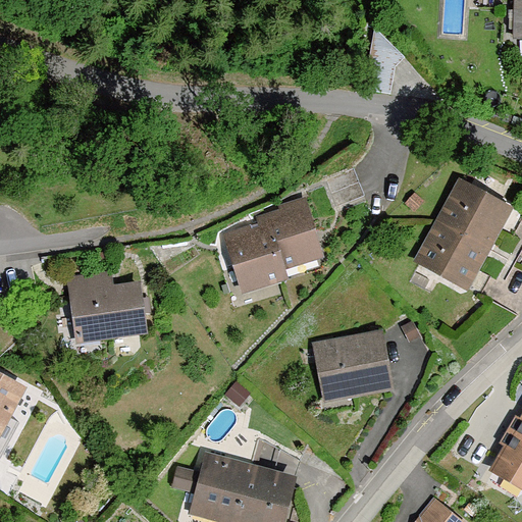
[(521,0),(510,0),(509,41),(521,41),(521,0)]
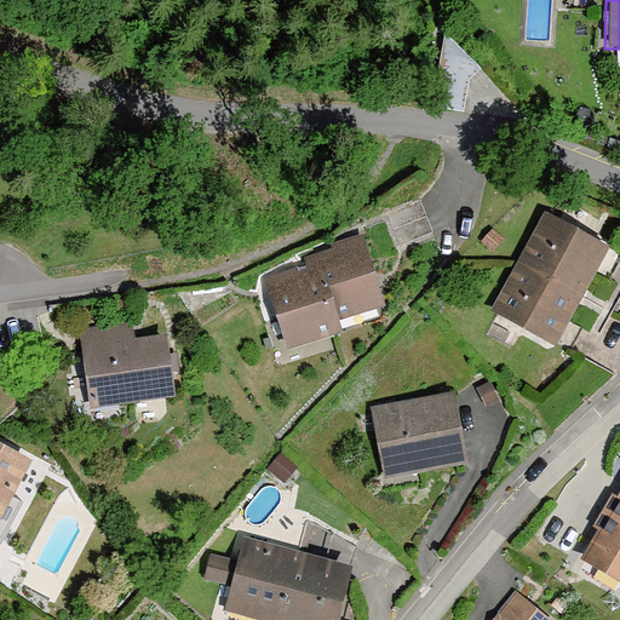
[(609,247),(545,212),(518,263),(583,298),(609,247)]
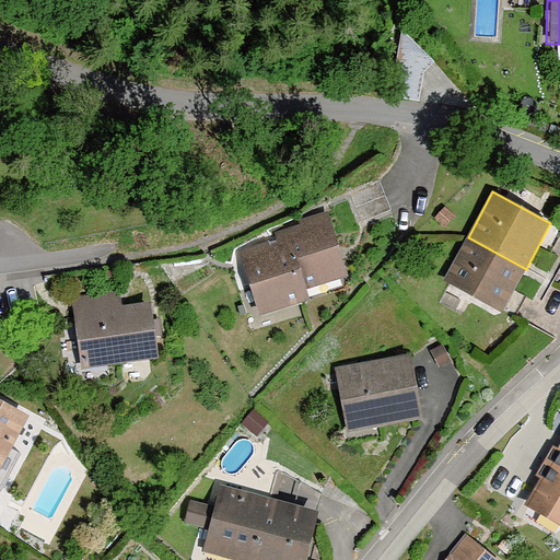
[(286,241),(300,290),(341,278),(324,213),(282,225),(286,241)]
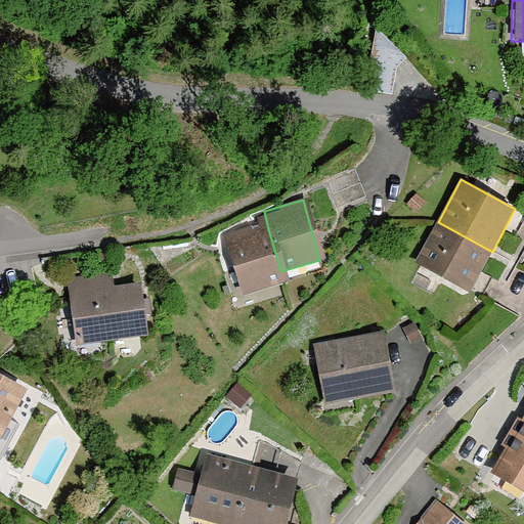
[(492,252),(438,222),(415,264),(469,294),(492,252)]
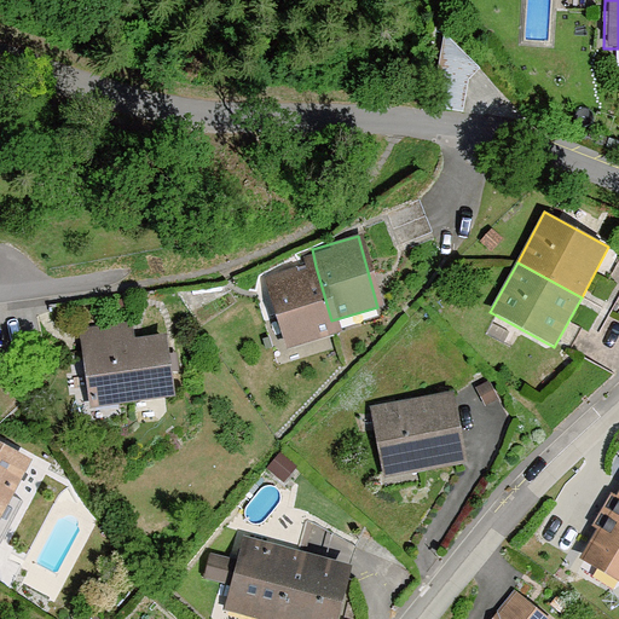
[(261,281),(282,352),(336,336),(331,320),(316,266),(261,281)]
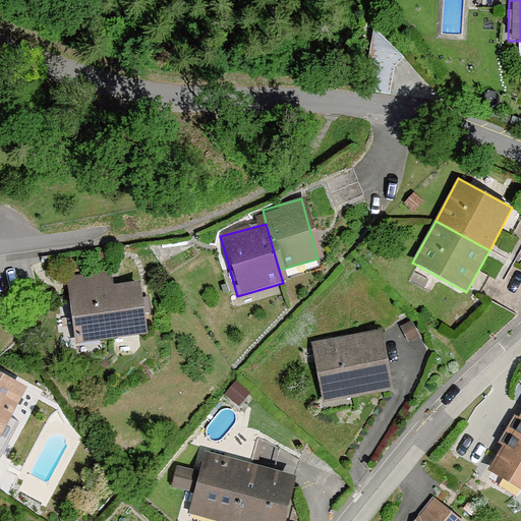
[(61,279),(70,346),(141,337),(134,285),(107,288),(105,274),(61,279)]
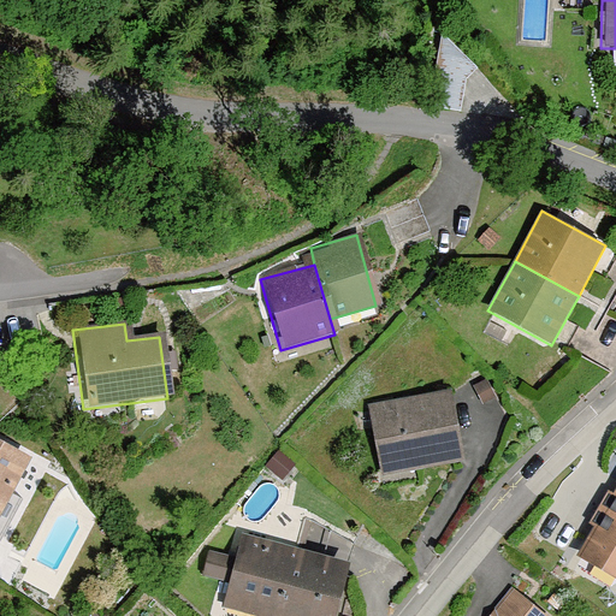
[(487,379),(474,385),(483,403),(496,396),(487,379)]
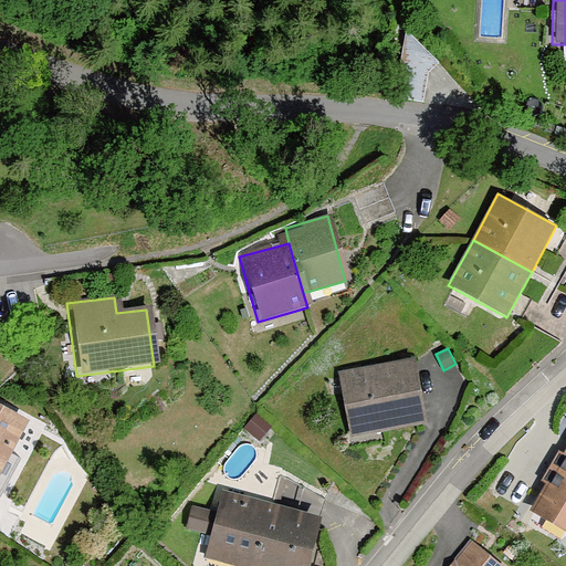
[(415,354),(338,370),(354,437),(429,420),(415,354)]
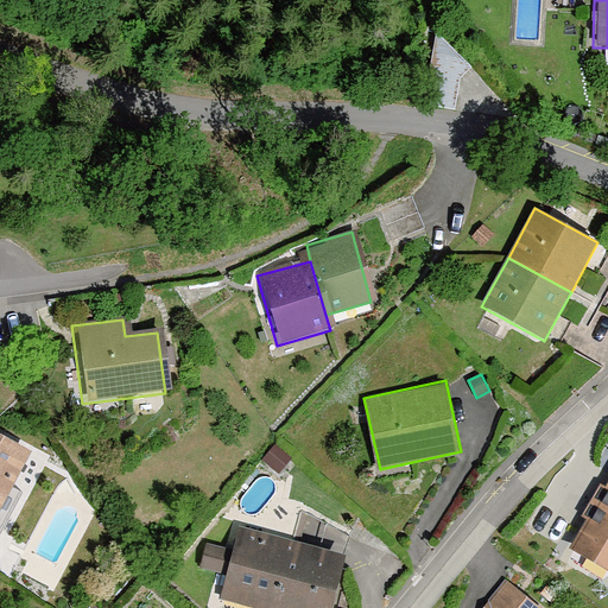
[(0,500),(25,454),(0,441),(0,500)]
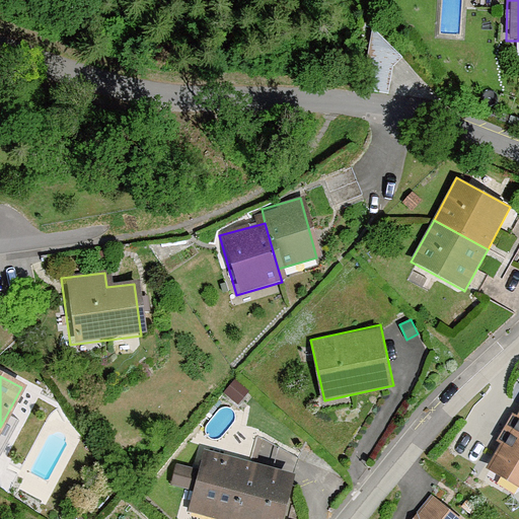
[(248,391),(234,380),(223,392),(238,404),(248,391)]
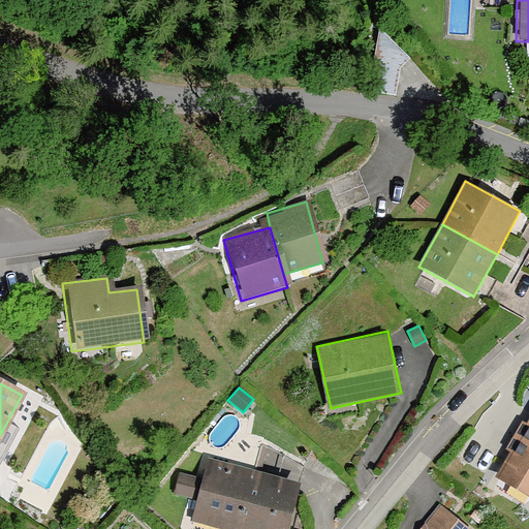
[(528,411),(491,476),(528,498),(528,411)]
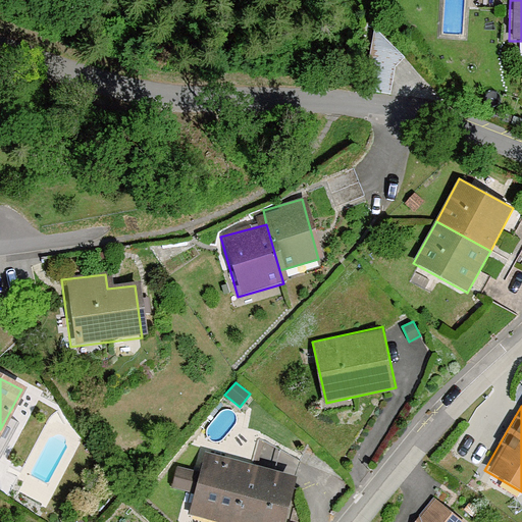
[(227,521),(283,521),(297,473),(206,450),(190,513),(227,521)]
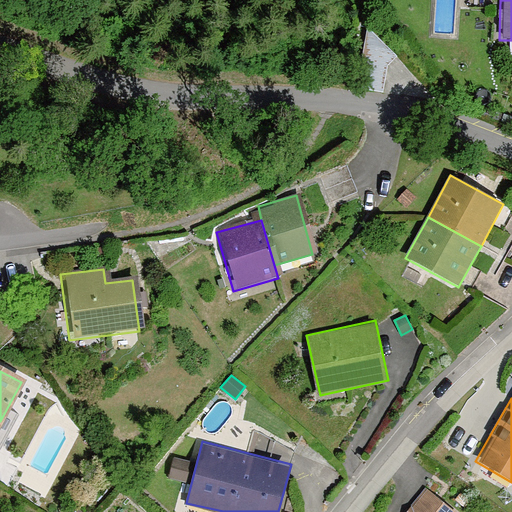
[(448,511),(420,490),(402,511),(448,511)]
